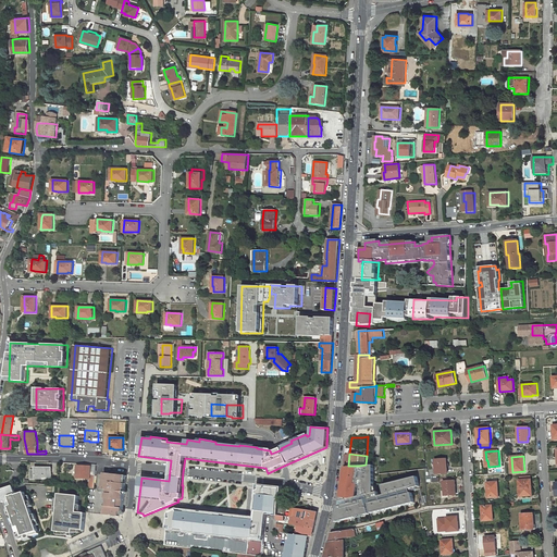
[(435,459),(435,473),(448,472),(447,468),(446,468),(445,458),(435,459)]
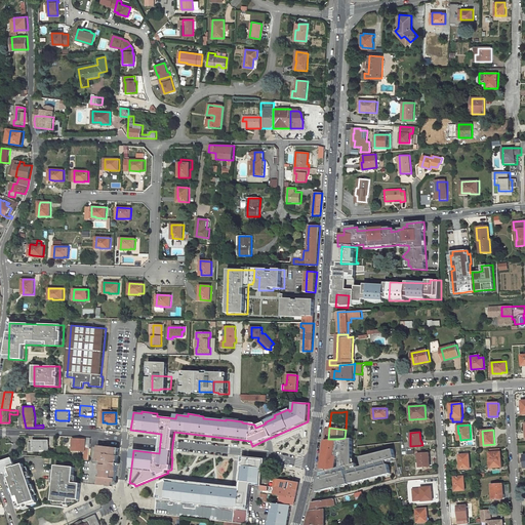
[(86,439),(73,439),(72,450),(84,451),(84,459),(88,459),(90,438),(86,437),(86,439)]
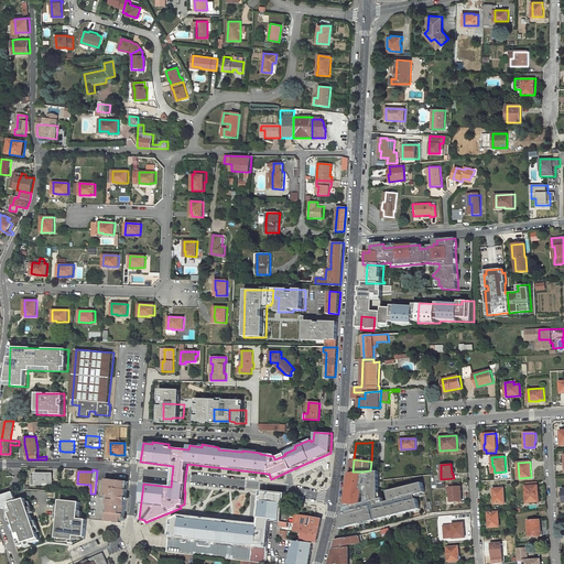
[(357,509),(361,509),(364,477),(364,472),(353,472),(348,472),(344,507),(338,529),(347,527),(349,509),(357,510),(357,509)]
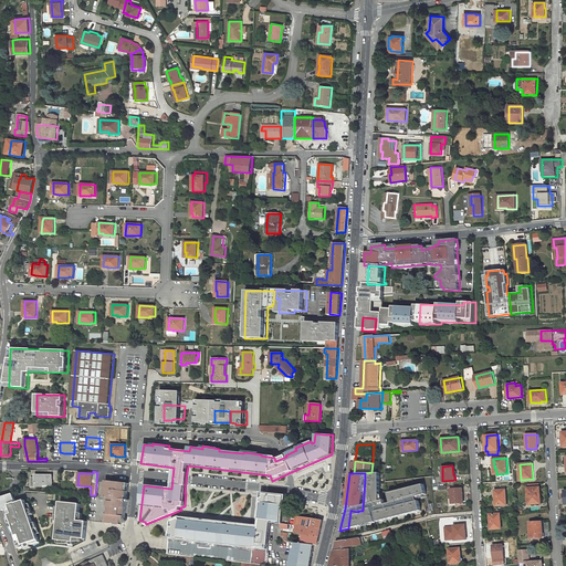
[(31,485),(52,486),(52,479),(49,479),(49,474),(35,474),(35,477),(31,477),(31,485)]
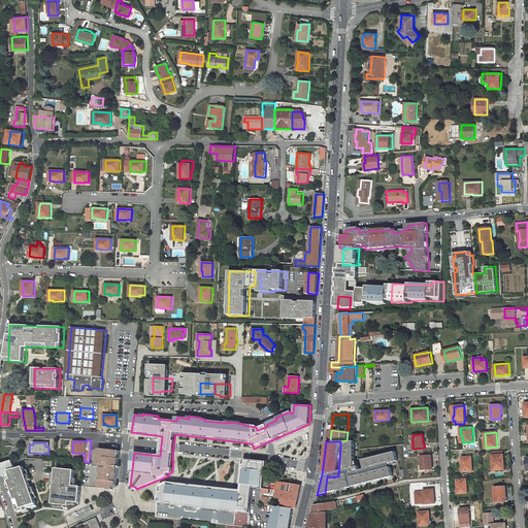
[(101,468),(101,469),(100,470),(99,479),(101,479),(100,491),(114,492),(116,489),(118,489),(122,452),(98,449),(96,466),(101,466),(101,468)]
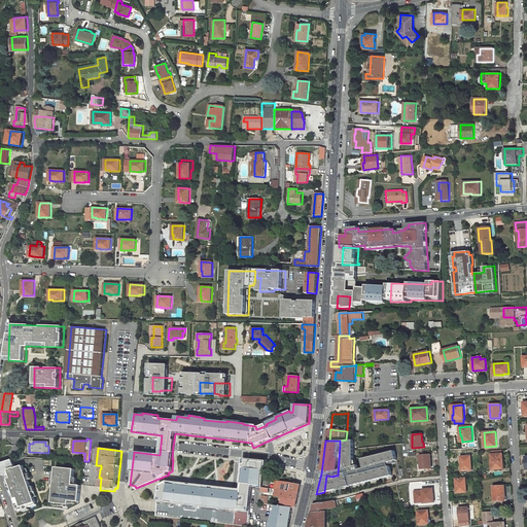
[(398,470),(397,450),(389,450),(389,454),(387,454),(387,464),(384,464),(385,470),(398,470)]
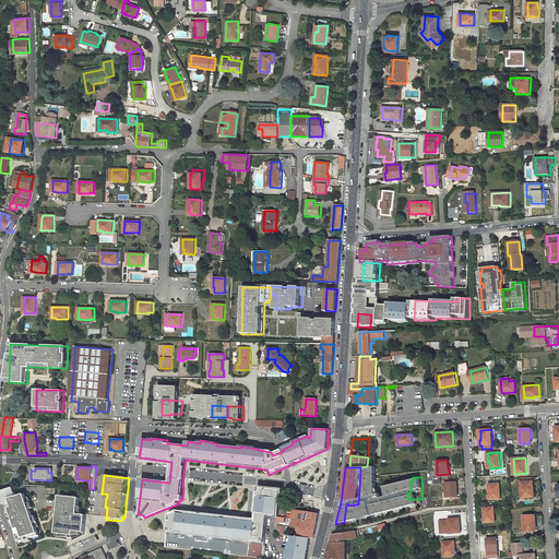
[(456,482),(444,483),(445,497),(455,496),(454,487),(456,486),(456,482)]
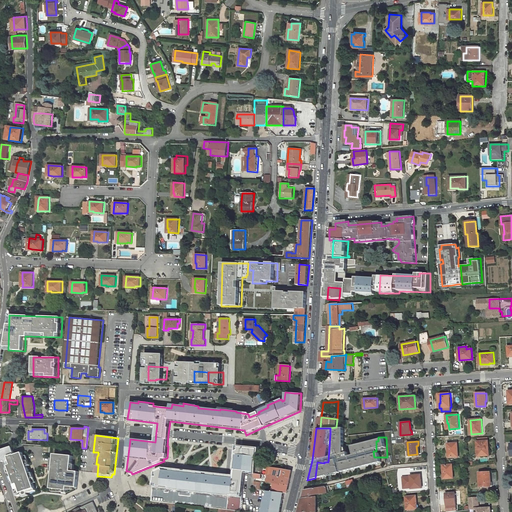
[(489,455),(488,441),(477,441),(479,456),(489,455)]
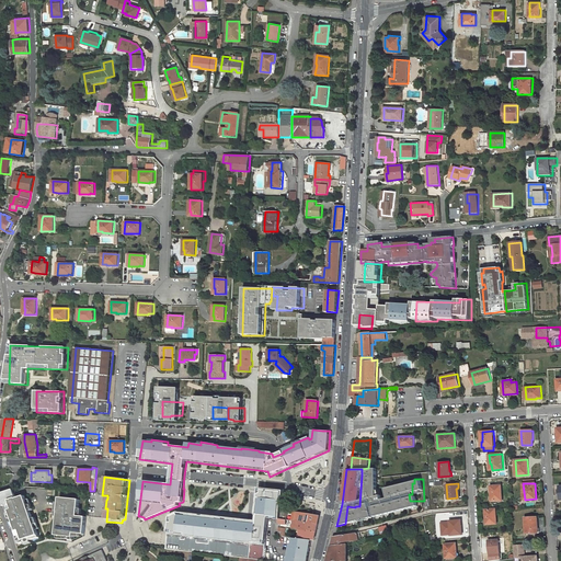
[(495,487),(491,487),(492,501),(502,500),(501,485),(495,487)]
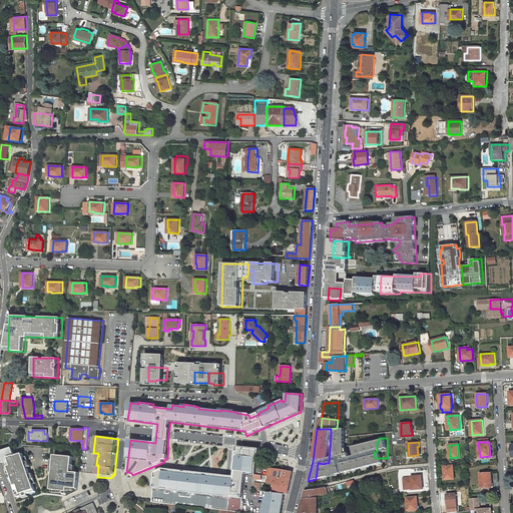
[(166,503),(205,508),(220,509),(235,511),(241,512),(246,474),(255,475),(255,474),(255,466),(257,457),(258,457),(259,449),(238,447),(235,470),(236,470),(235,478),(162,470),(156,473),(154,487),(160,487),(160,492),(164,492),(167,493),(166,503)]
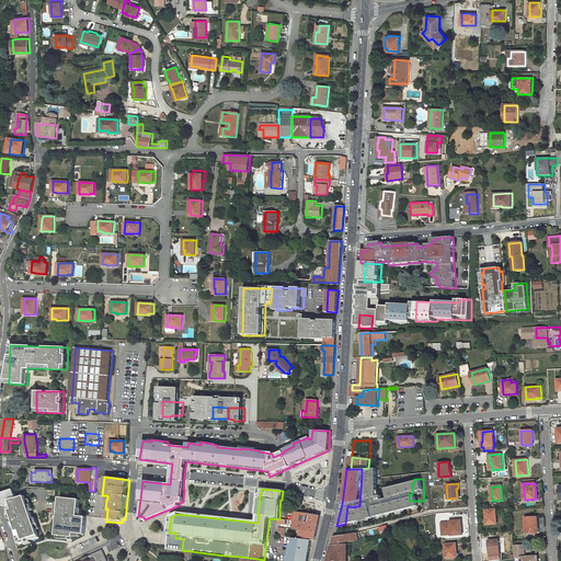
[(80,515),(81,497),(70,496),(68,514),(80,515)]
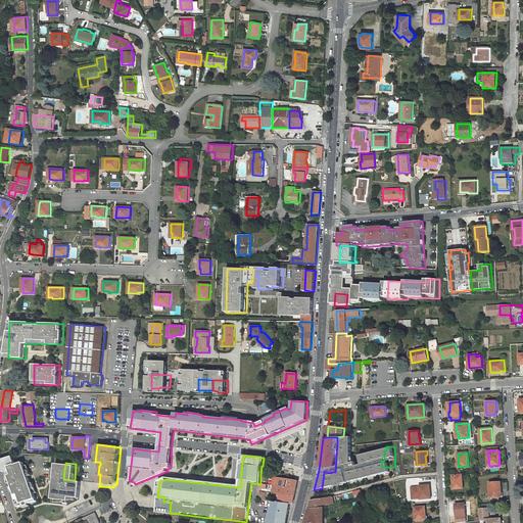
[(11,471),(12,483),(22,482),(20,470),(11,471)]
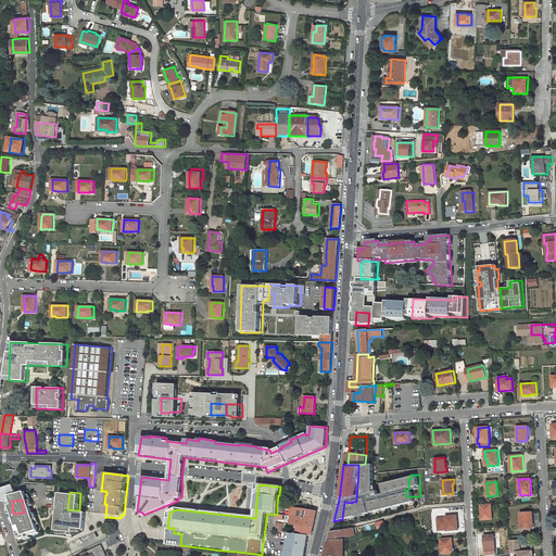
[(492,519),(491,504),(481,505),(482,519),(492,519)]
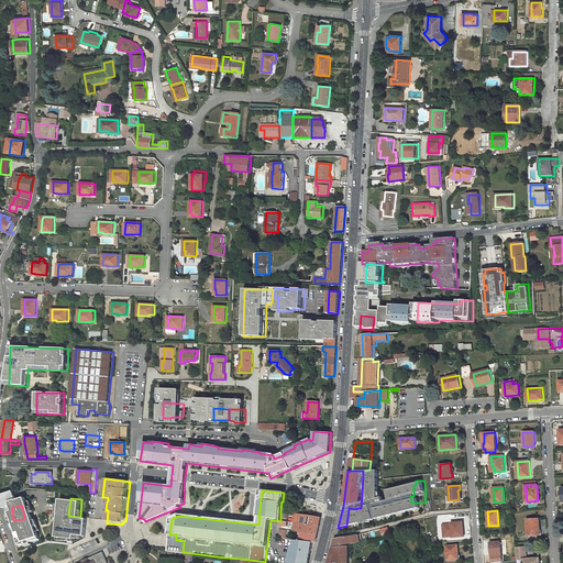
[(308,516),(294,515),(293,521),(295,521),(320,525),(321,517),(308,515),(308,516)]
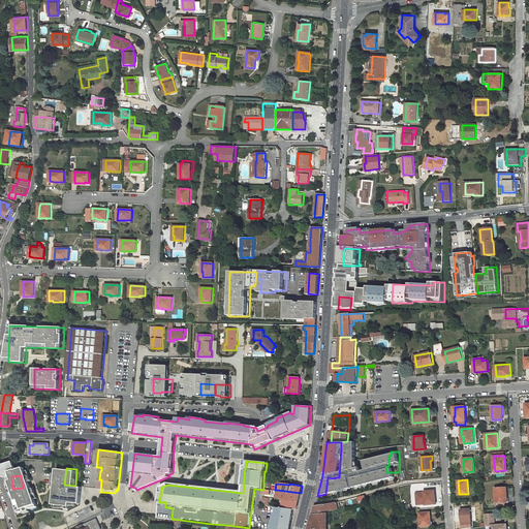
[(346,496),(344,488),(335,489),(336,498),(346,496)]
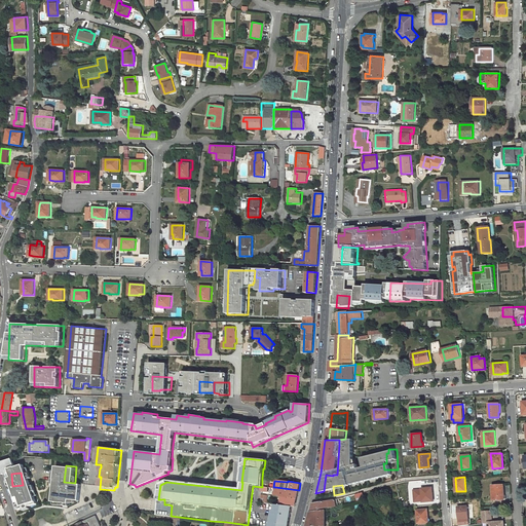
[(504,499),(503,485),(492,485),(494,500),(504,499)]
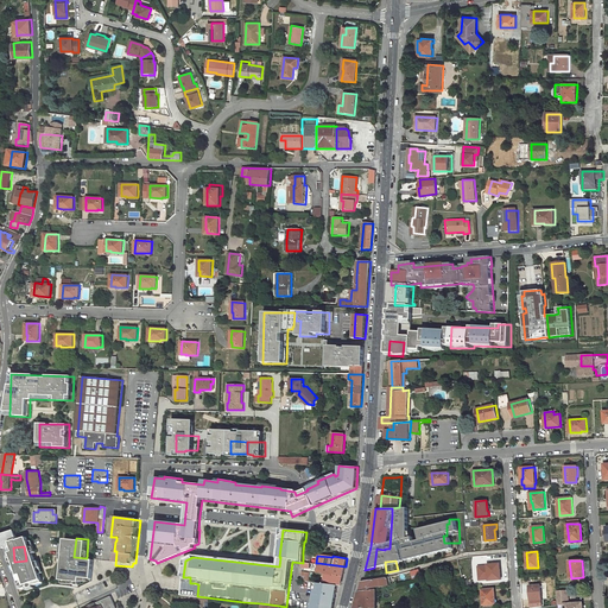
[(318,563),(317,572),(325,574),(343,576),(346,567),(318,563)]
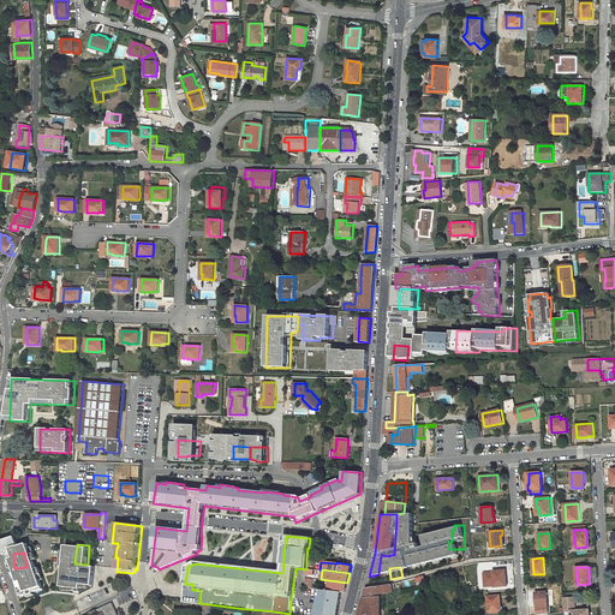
[(507,585),(506,571),(493,571),(494,586),(507,585)]
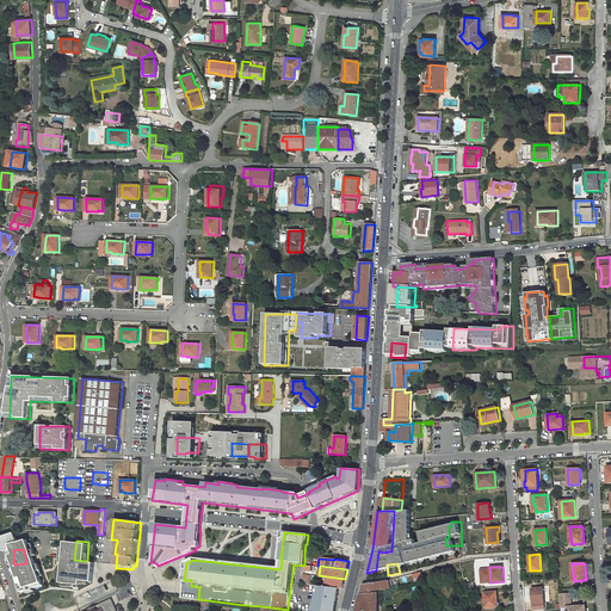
[(413,576),(408,578),(409,584),(424,580),(421,572),(413,574),(413,576)]
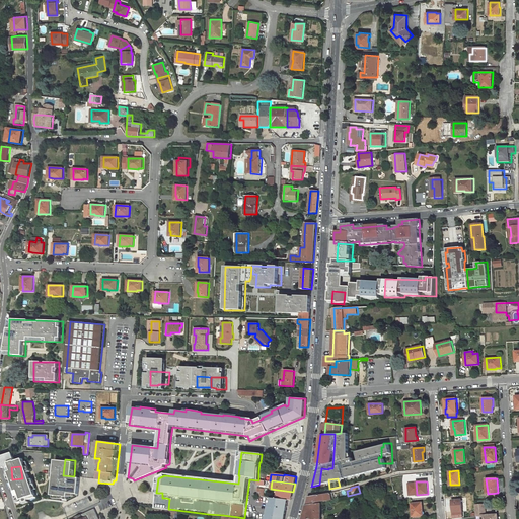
[(278,490),(277,498),(289,499),(291,499),(293,492),(278,490)]
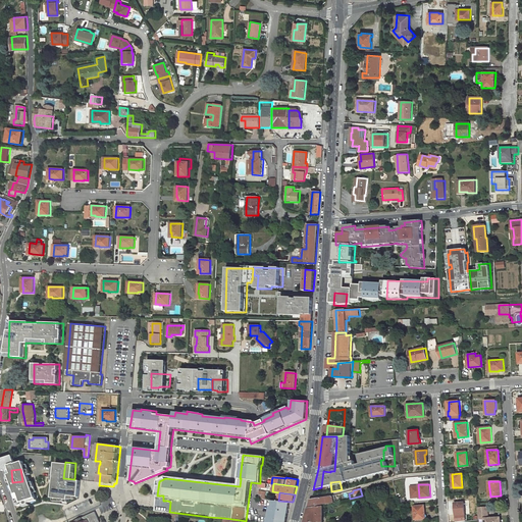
[(334,503),(333,496),(310,500),(308,507),(326,503),(326,504),(334,503)]
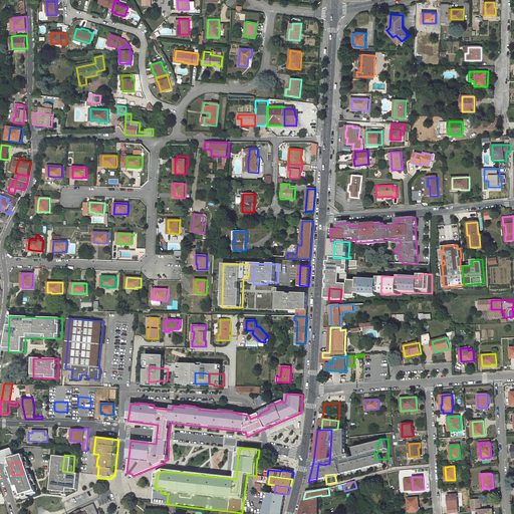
[(266,498),(263,513),(281,513),(286,494),(274,493),(269,492),(268,499),(266,498)]
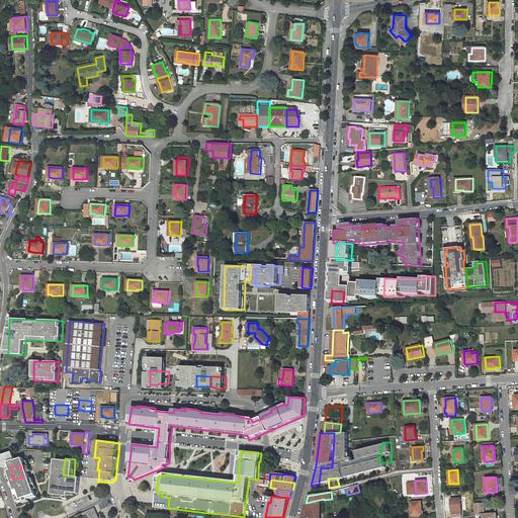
[(461,510),(460,499),(451,499),(452,510),(461,510)]
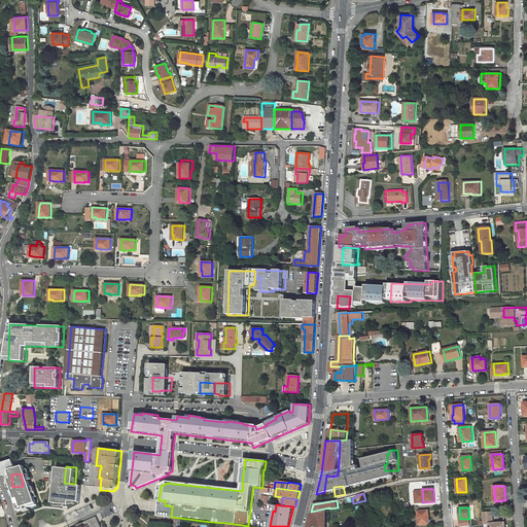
[(325,526),(326,526),(326,511),(311,513),(307,526),(325,526)]
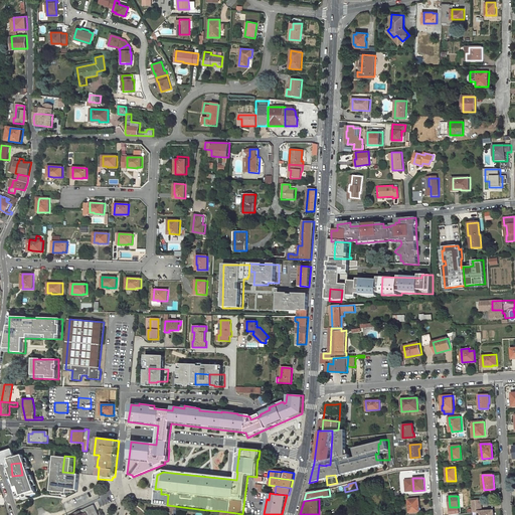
[(419,511),(418,499),(407,500),(409,512),(419,511)]
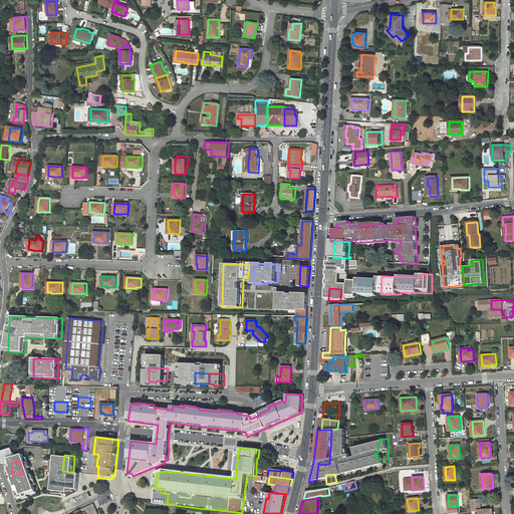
[(480,499),(471,500),(471,511),(477,510),(477,513),(493,513),(493,509),(481,510),(480,499)]
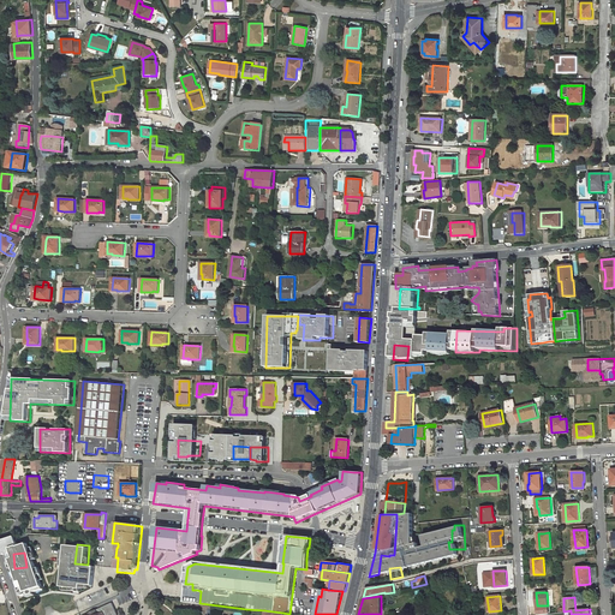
[(117,614),(112,602),(85,614),(117,614)]
